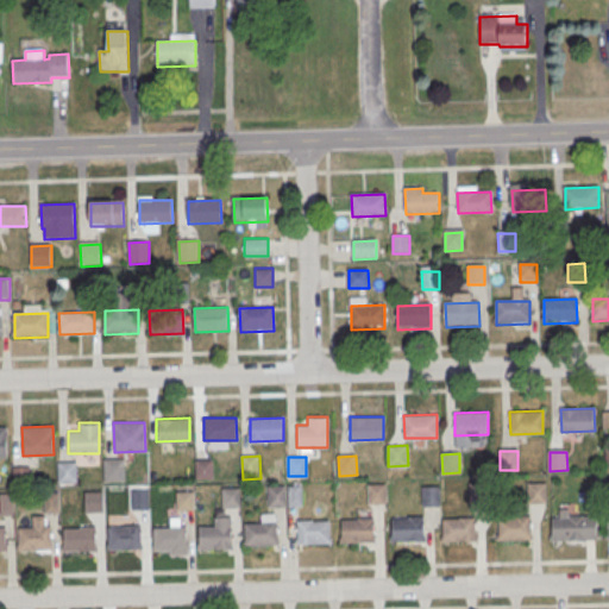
[(124,460),(125,482),(105,483),(104,460),(124,460)]
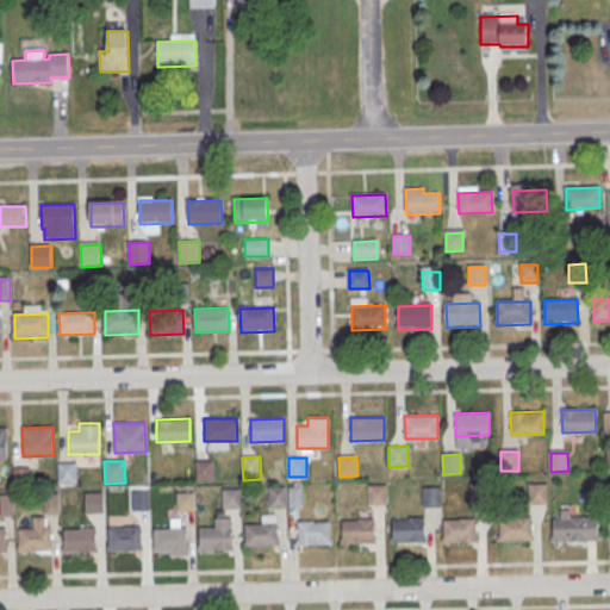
[(215,461),(215,480),(198,481),(197,462),(215,461)]
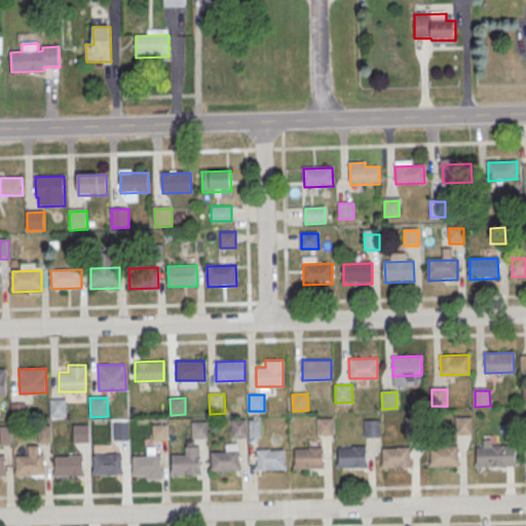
[(66,400),(66,416),(51,417),(50,401),(66,400)]
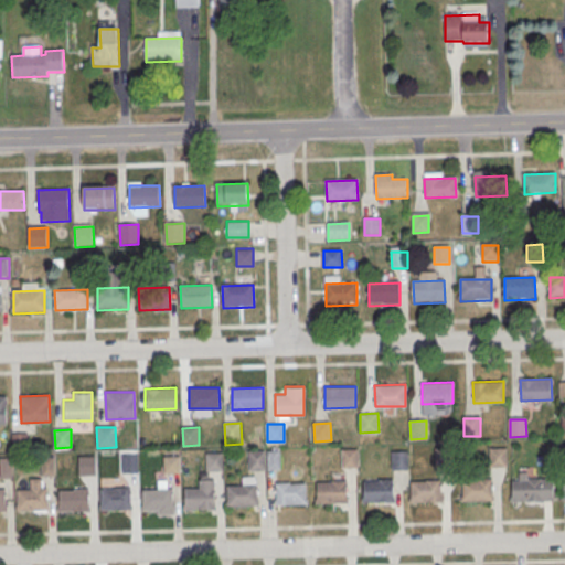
[(27,432),(28,449),(11,449),(11,433),(27,432)]
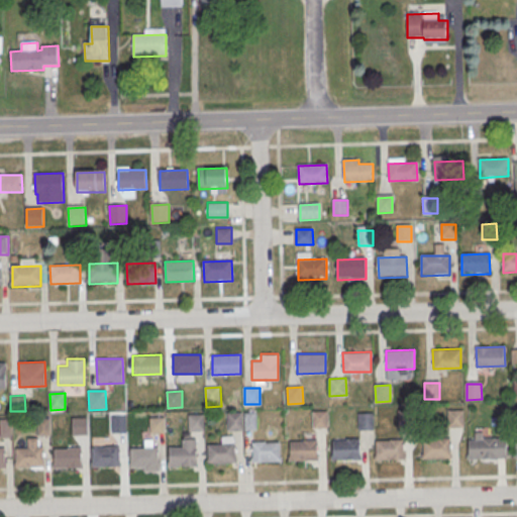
[(327,411),(327,427),(312,427),(312,411),(327,411)]
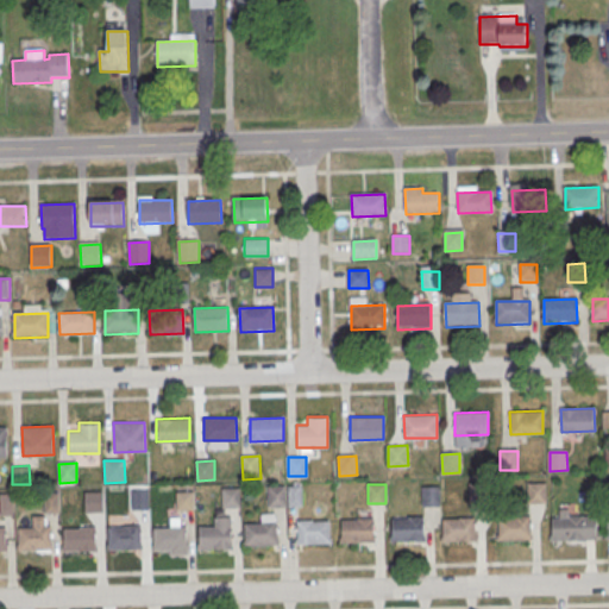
[(487,484),(488,503),(470,503),(470,485),(487,484)]
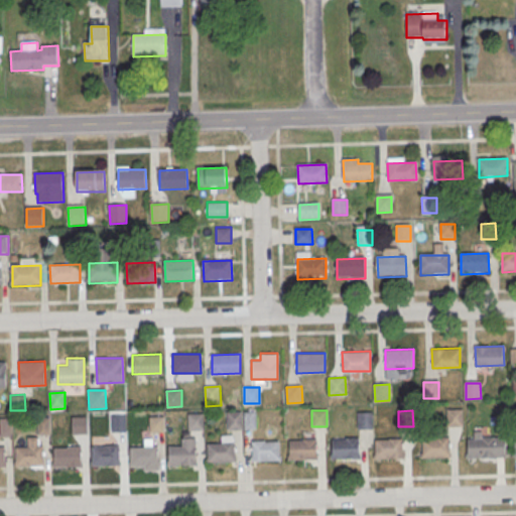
[(242,411),(242,428),(227,428),(227,412),(242,411)]
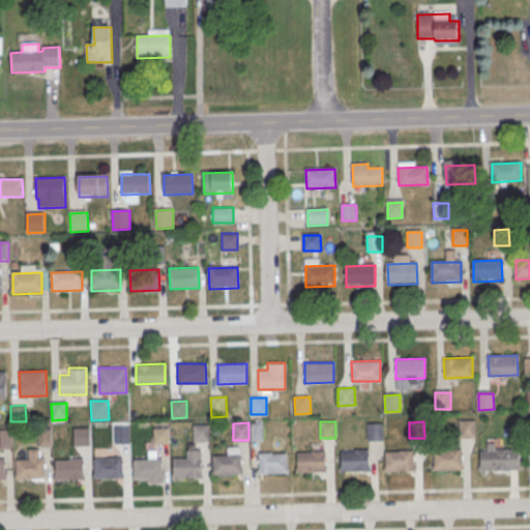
[(263,422),(263,439),(251,440),(249,422),(263,422)]
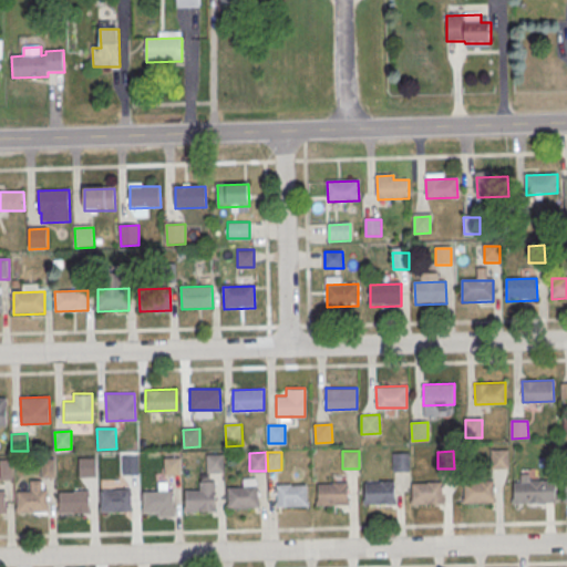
[(508,452),(508,468),(493,470),(492,452),(508,452)]
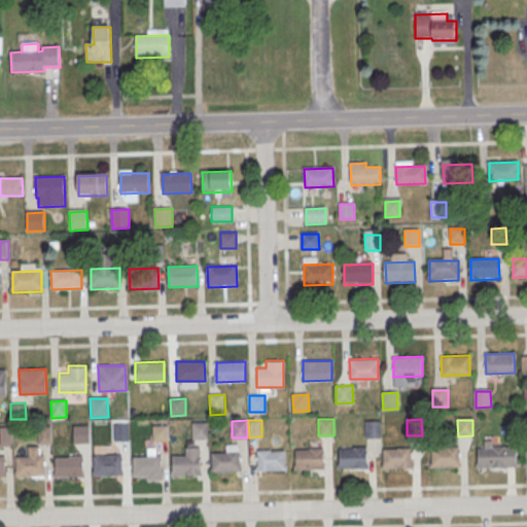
[(381,423),(381,438),(366,440),(365,423),(381,423)]
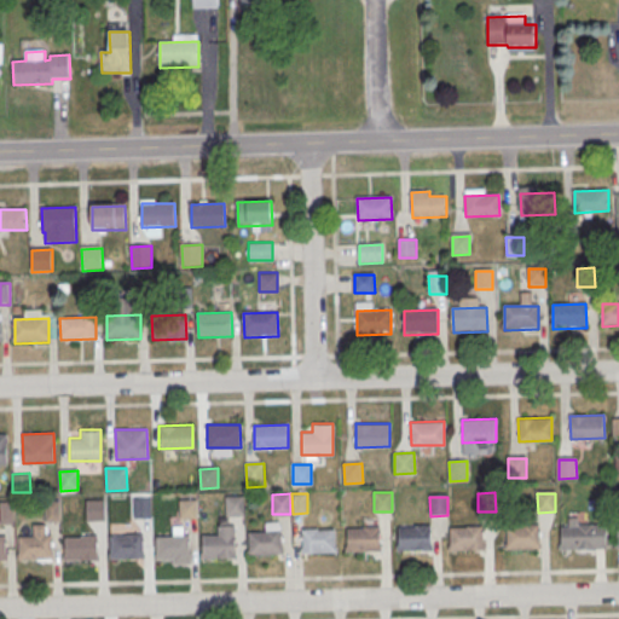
[(244,498),(246,516),(227,518),(227,498),(244,498)]
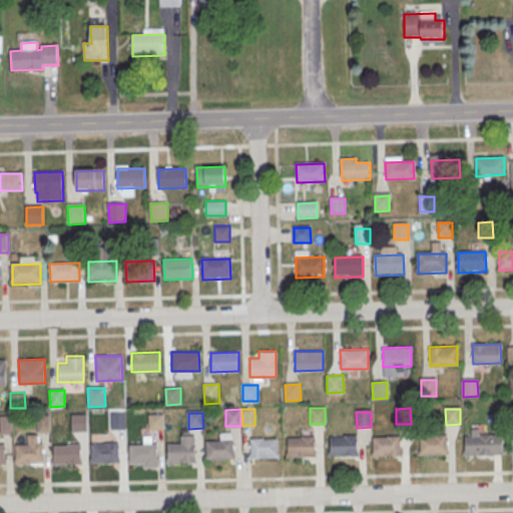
[(49,414),(49,432),(37,432),(37,414),(49,414)]
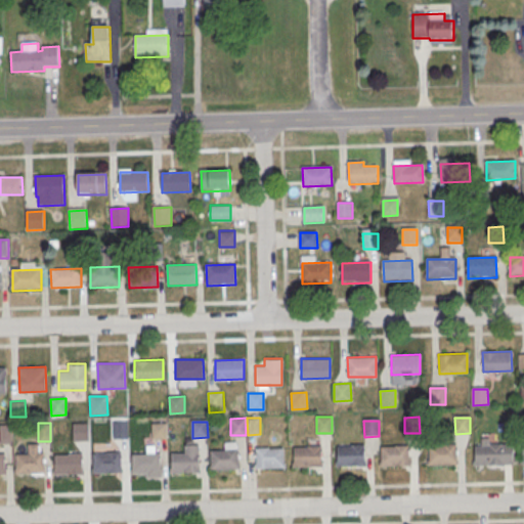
[(128,423),(129,439),(114,439),(114,423),(128,423)]
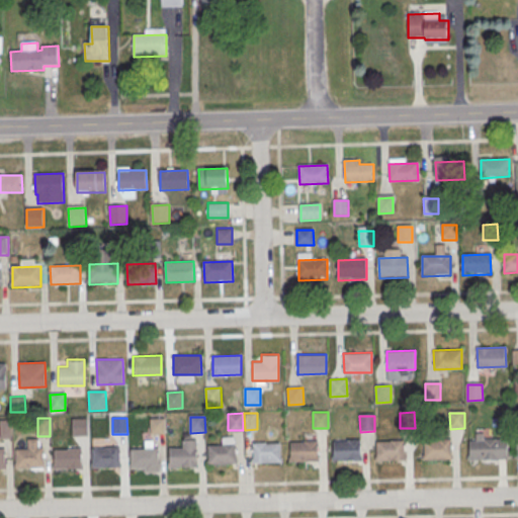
[(165,419),(166,435),(151,435),(151,419),(165,419)]
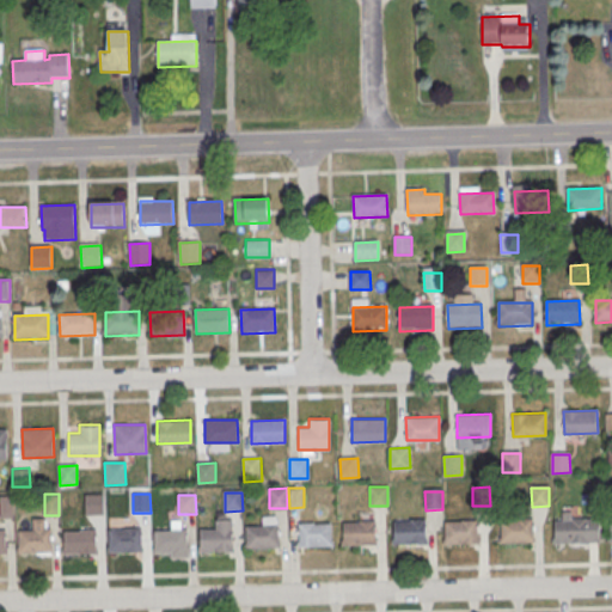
[(0,496),(14,496),(14,516),(0,516),(0,496)]
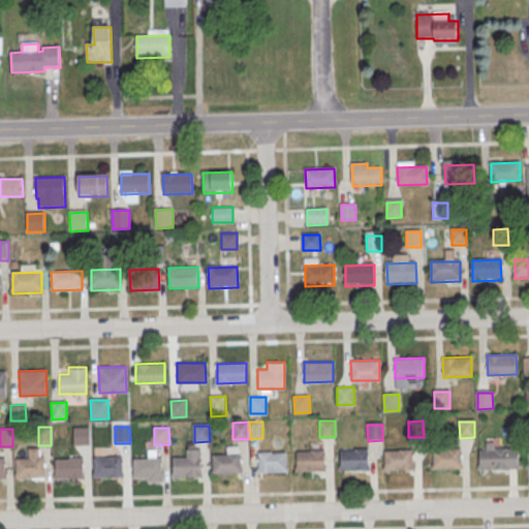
[(90,429),(90,445),(75,445),(74,430),(90,429)]
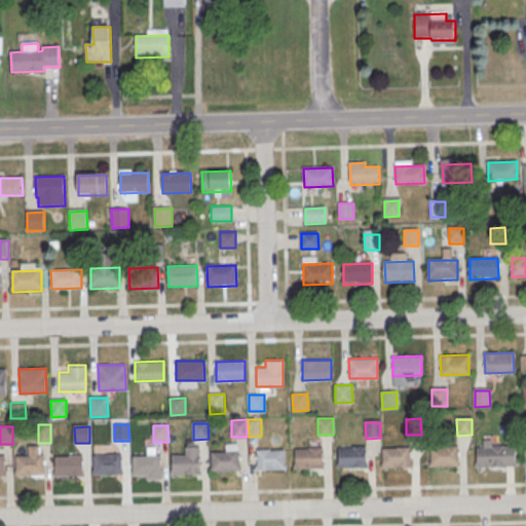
[(458,447),(459,467),(431,468),(430,448),(458,447)]
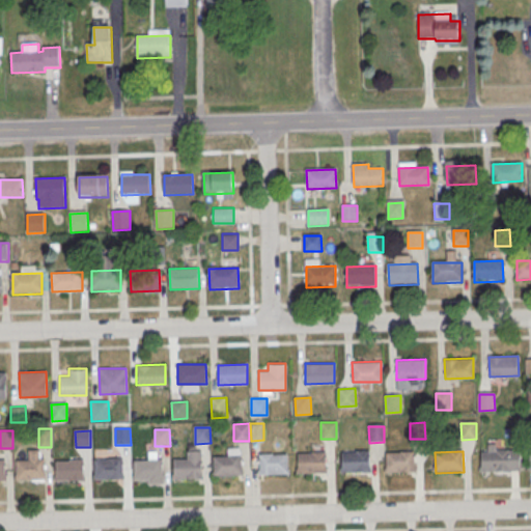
[(521,451),(521,471),(481,472),(481,451),(521,451)]
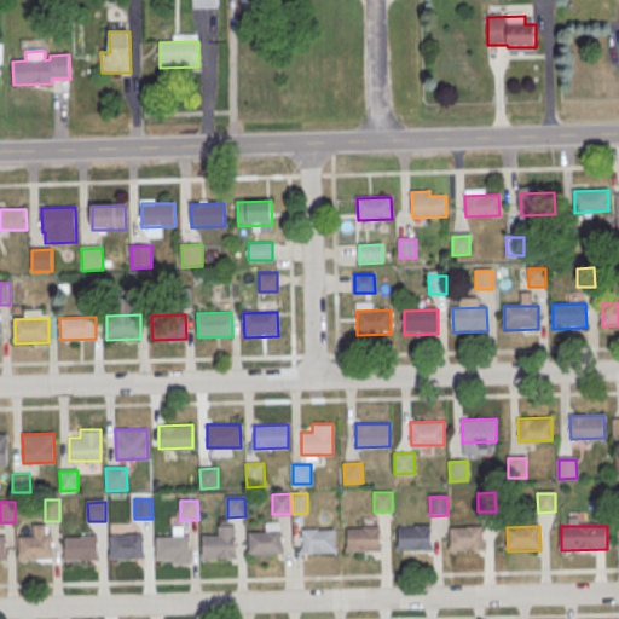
[(431,527),(431,551),(399,553),(398,528),(431,527)]
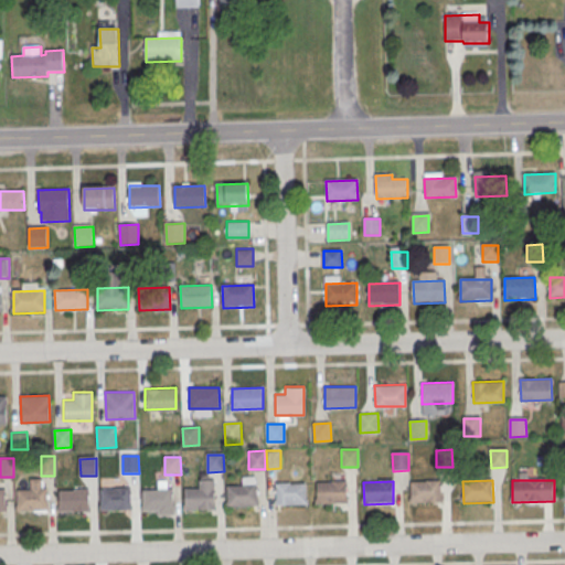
[(441,481),(441,503),(413,504),(412,482),(441,481)]
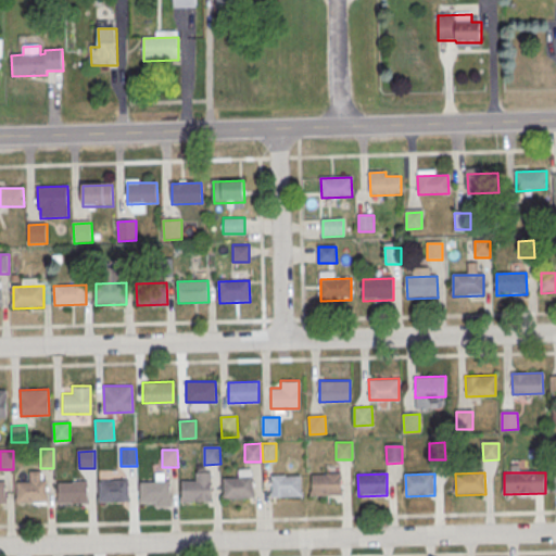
[(342,475),(342,496),(314,497),(313,476),(342,475)]
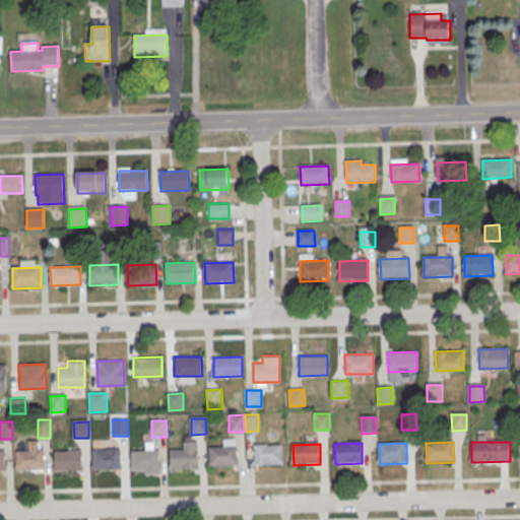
[(281,446),(282,465),(255,466),(255,447),(281,446)]
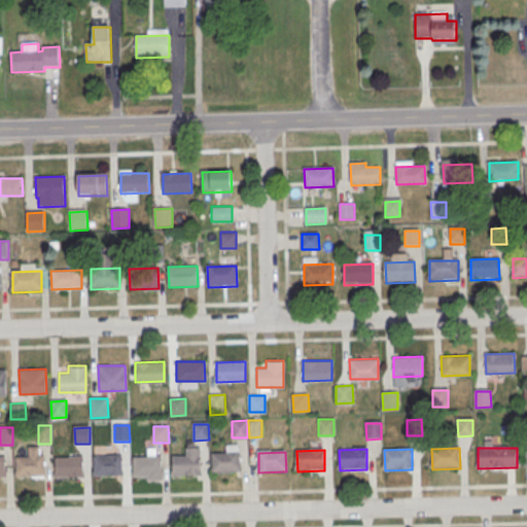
[(240,453),(241,472),(213,473),(213,454),(240,453)]
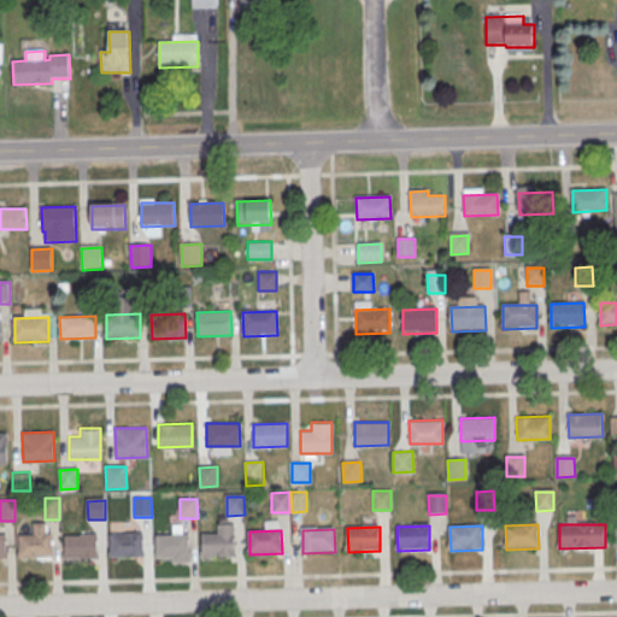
[(142,534),(144,557),(111,558),(111,534),(142,534)]
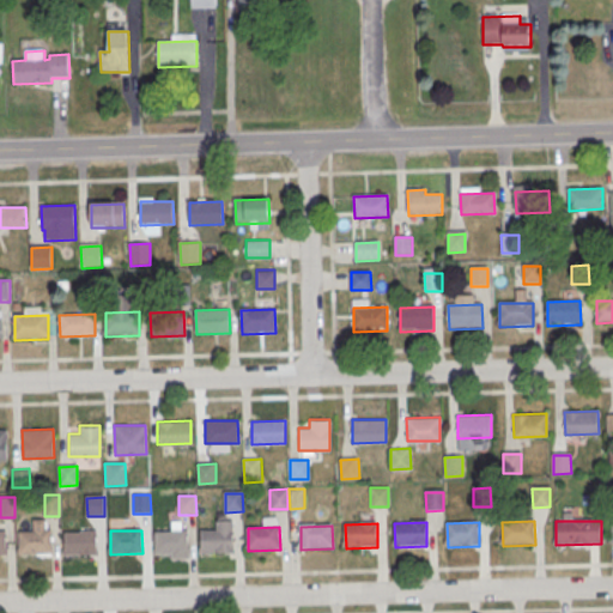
[(232,530),(234,554),(201,554),(201,532),(232,530)]
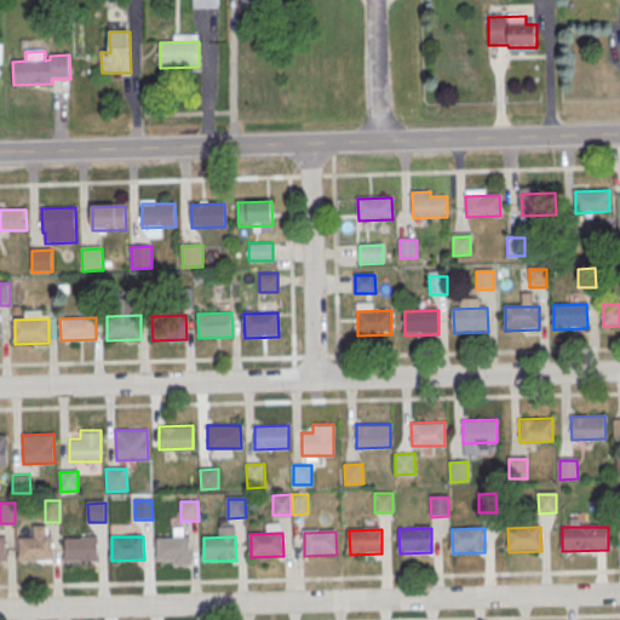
[(52,538),(53,561),(21,562),(21,538),(52,538)]
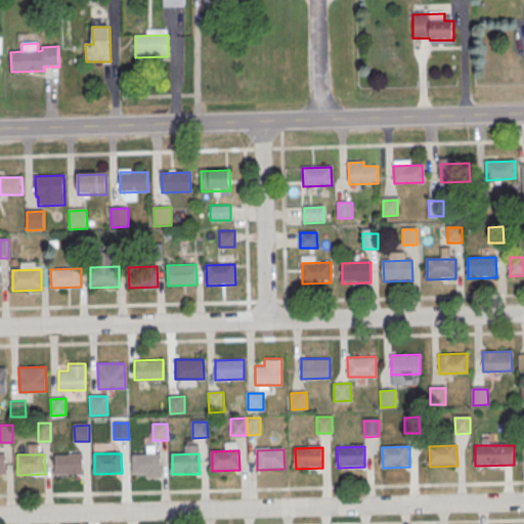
[(82,454),(83,475),(55,476),(54,455),(82,454)]
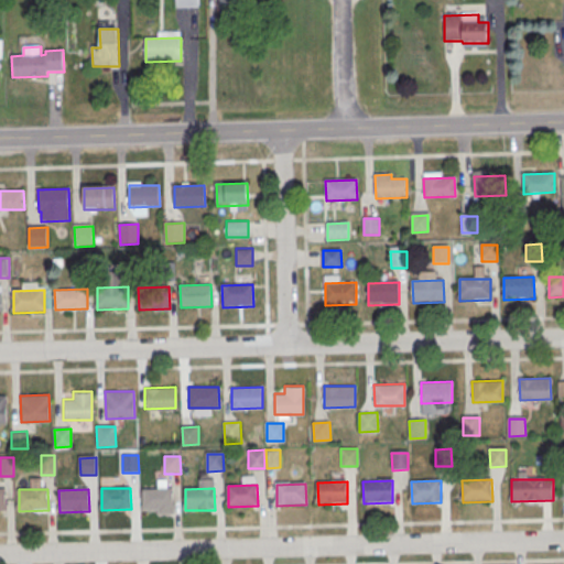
[(173,489),(173,510),(144,511),(143,490),(173,489)]
